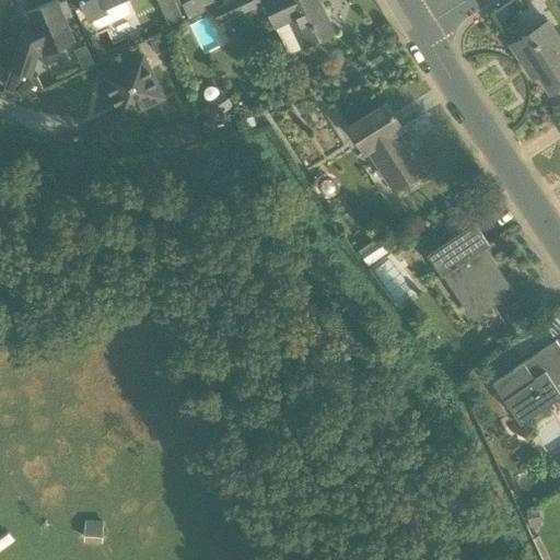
[(44,54),(74,41),(57,0),(56,0),(51,2),(27,13),(34,26),(23,32),(11,69),(32,76),(39,53),(43,50),(44,54)]
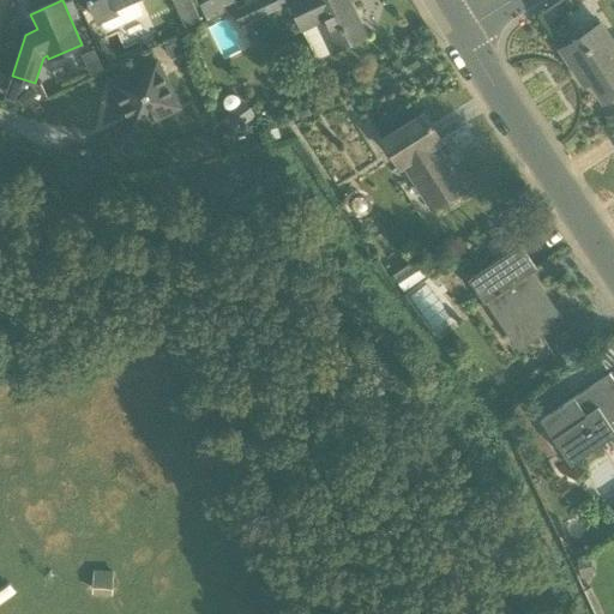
[(143,16),(136,0),(88,0),(98,22),(101,20),(104,26),(110,29),(143,16)]
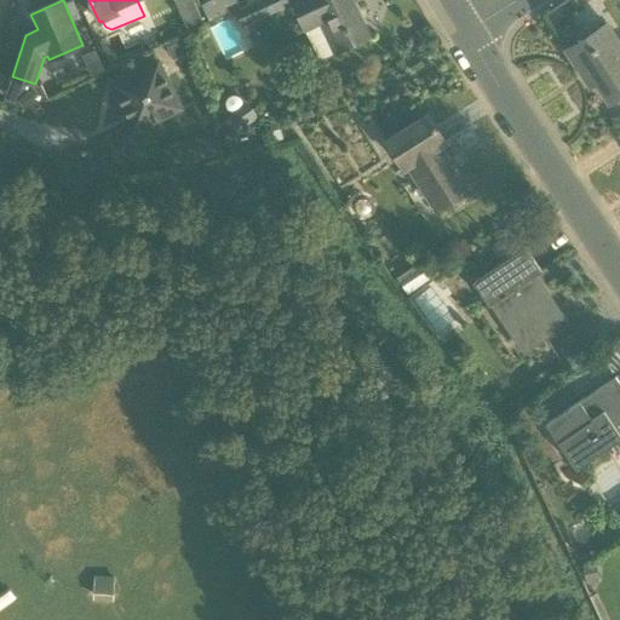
[(220,17),(213,0),(211,0),(202,5),(210,22),(220,17)]
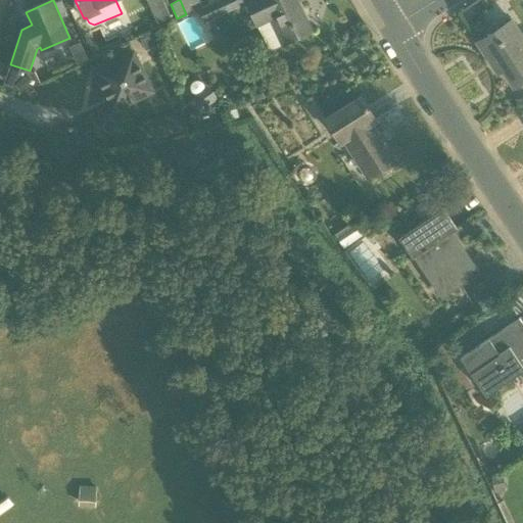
[(204,22),(228,11),(244,3),(242,0),(214,0),(198,8),(204,22)]
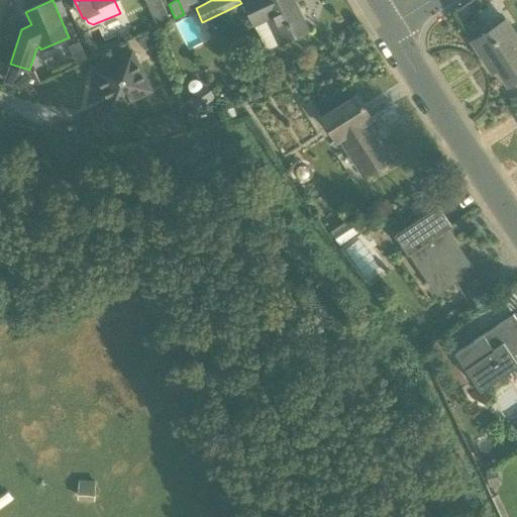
[(267,49),(282,42),(282,43),(308,30),(293,0),(244,0),(242,1),(254,25),(267,49)]
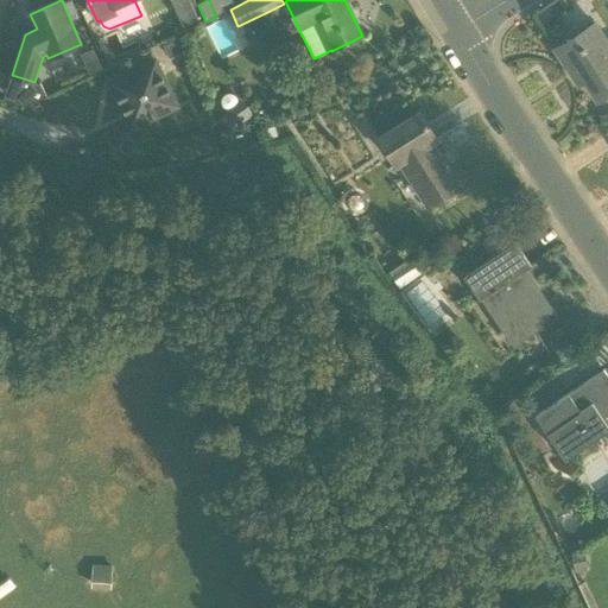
[(607,43),(595,24),(556,50),(568,69),(574,65),(597,101),(607,93),(607,43)]
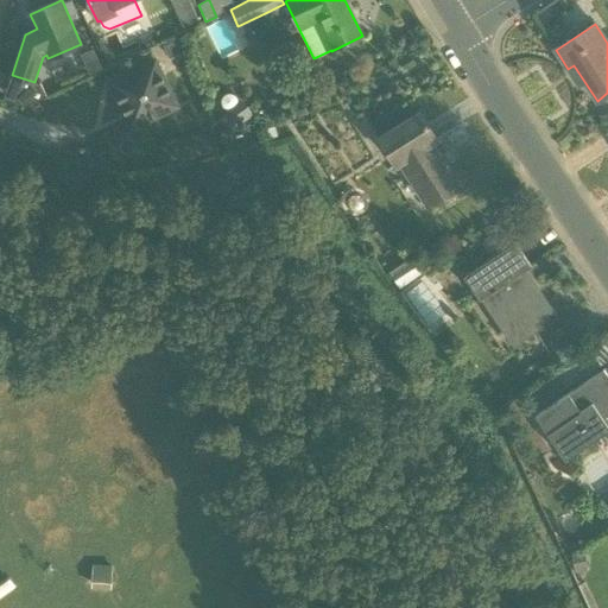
[(132,127),(177,106),(156,61),(111,82),(132,127)]
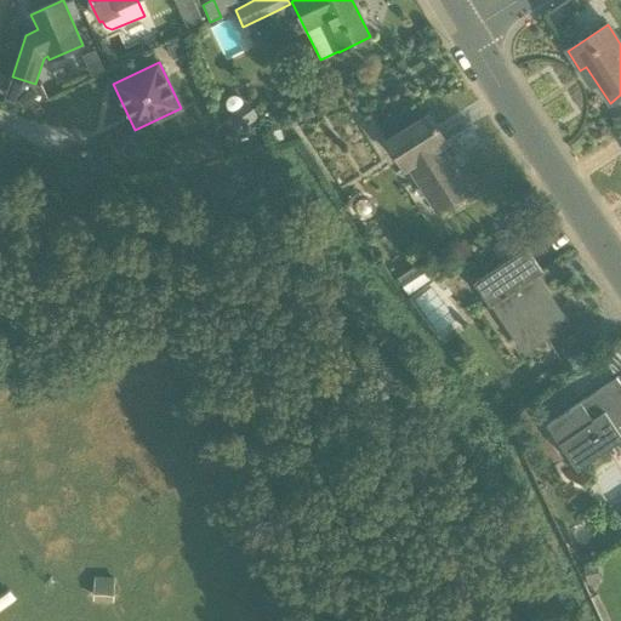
[(233,118),(240,127),(243,130),(260,118),(248,102),(243,106),(233,113),(231,114),(233,118)]
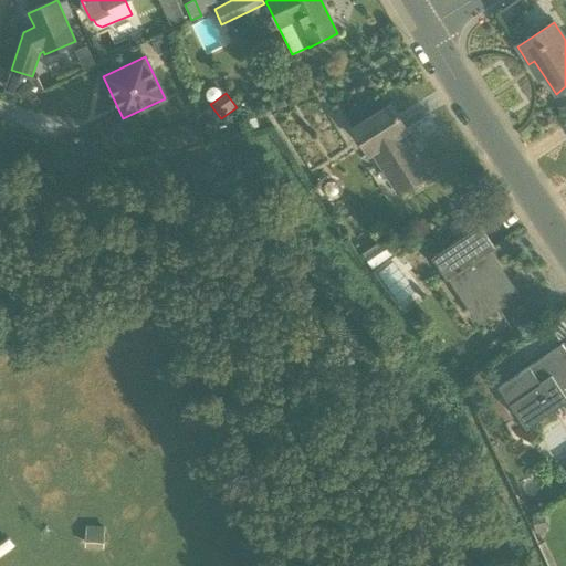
[(398,190),(428,173),(402,134),(407,130),(390,104),(357,126),(398,190)]
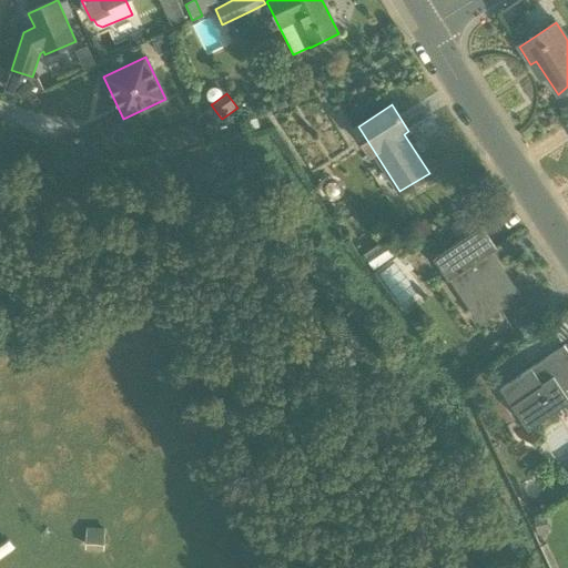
[(195,123),(175,127),(179,145),(199,142),(195,123)]
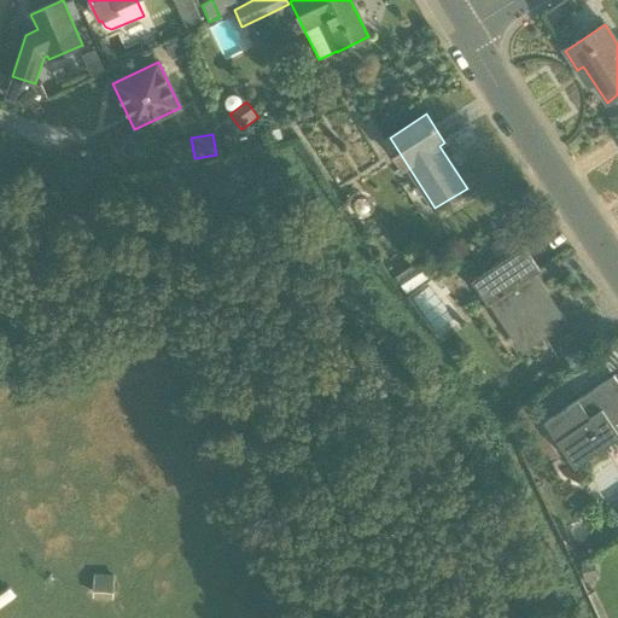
[(523,349),(564,321),(537,281),(530,286),(526,279),(540,269),(524,245),(472,281),(488,305),(491,303),(523,349)]
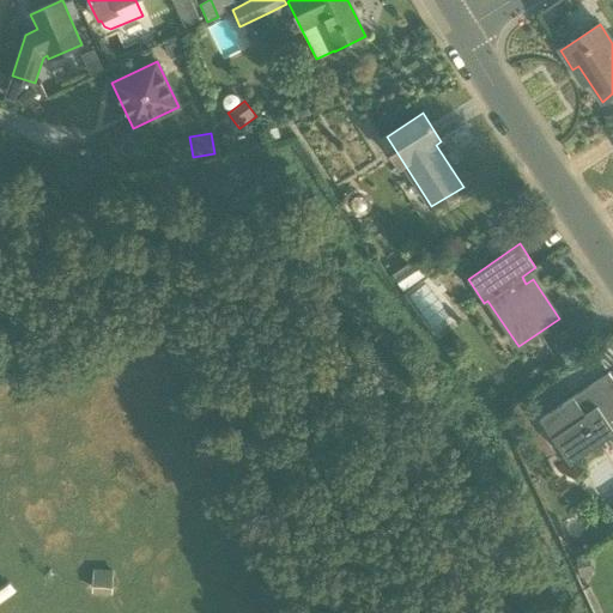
[(425,275),(414,260),(393,275),(404,291),(425,275)]
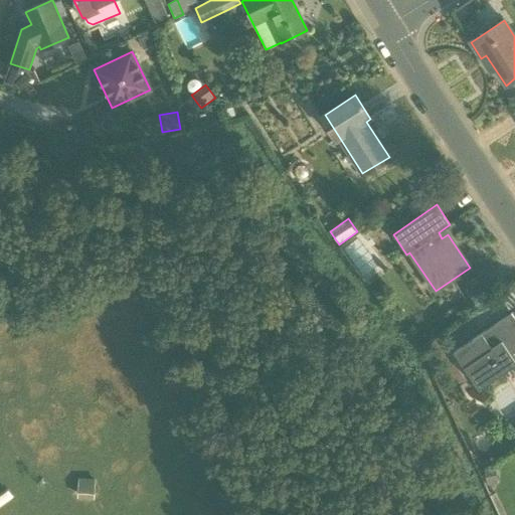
[(514,319),(511,314),(454,352),(480,389),(514,365),(514,319)]
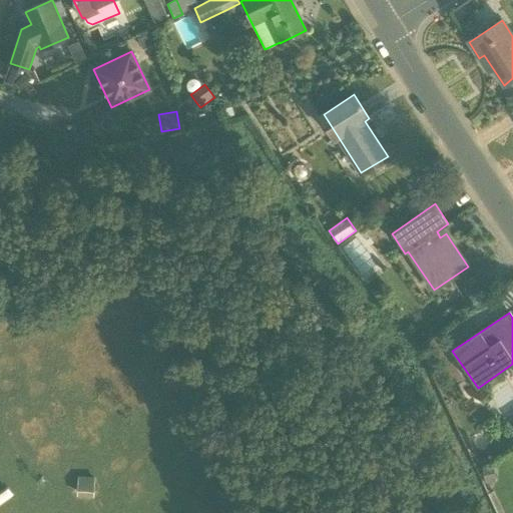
[(496,481),(493,465),(483,466),(485,483),(496,481)]
